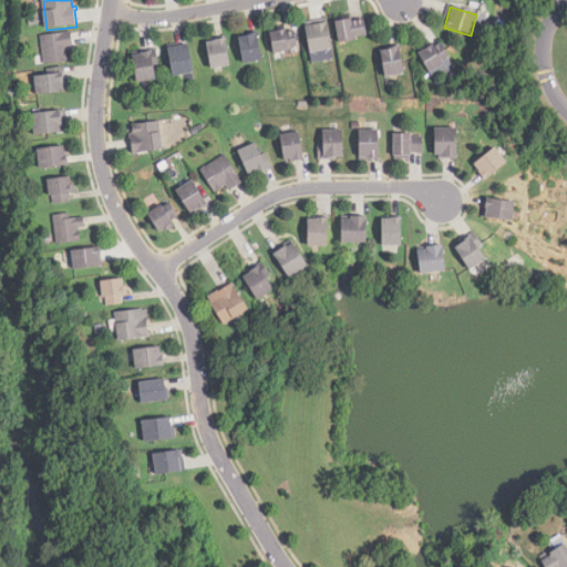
[(353,42),(339,44),(334,22),(350,19),(351,22),(362,20),(366,35),(353,38),(353,42)]
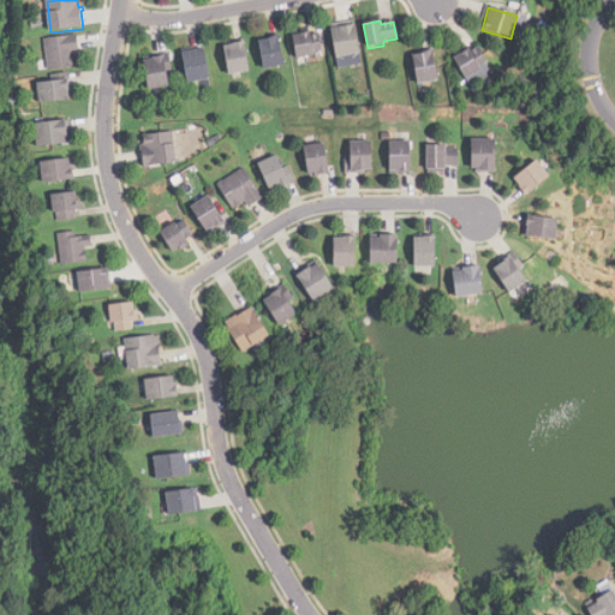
[(330,30),(353,25),(359,54),(335,58),(330,30)]
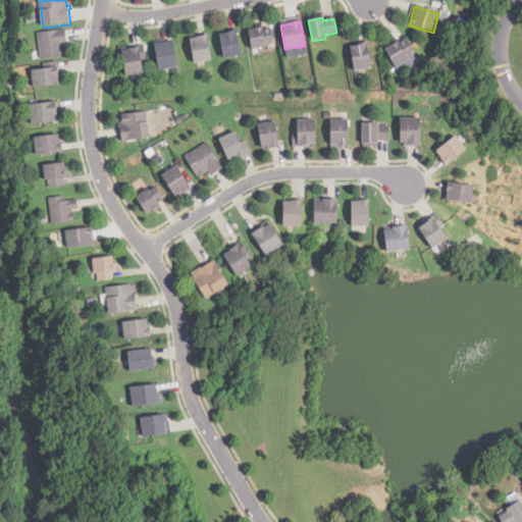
[(247,31),(261,28),(262,31),(270,30),(273,44),(266,45),(266,47),(251,50),(247,31)]
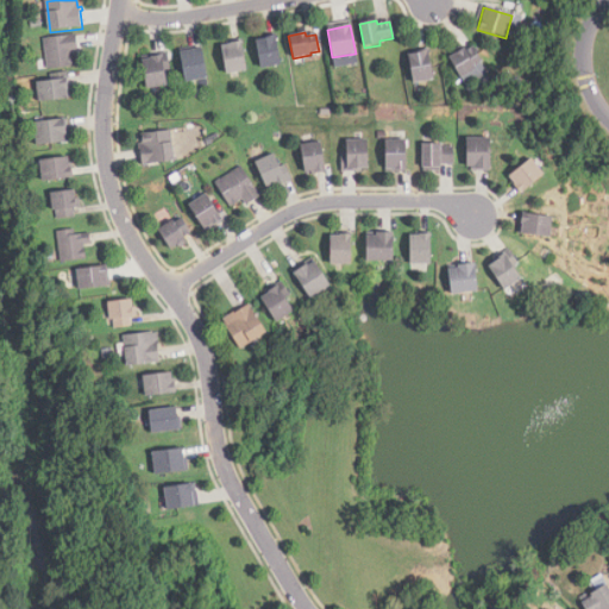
[(48,70),(44,39),(77,36),(79,52),(71,52),(74,67),(48,70)]
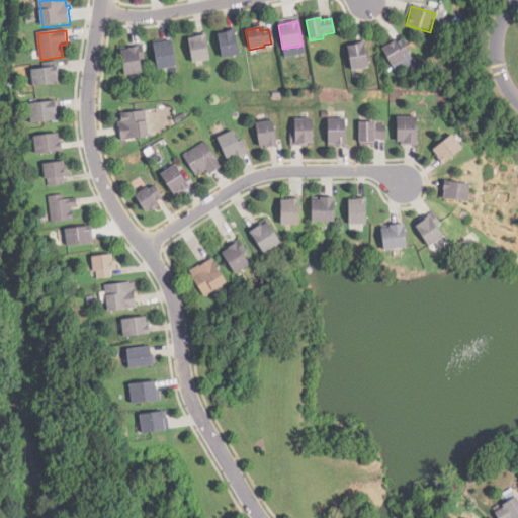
[(217,34),(234,31),(238,55),(221,58),(217,34)]
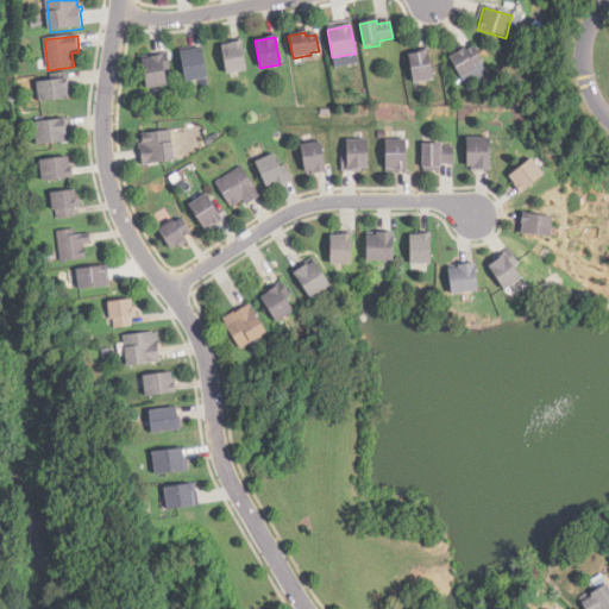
[(223,46),(243,43),(248,71),(227,75),(223,46)]
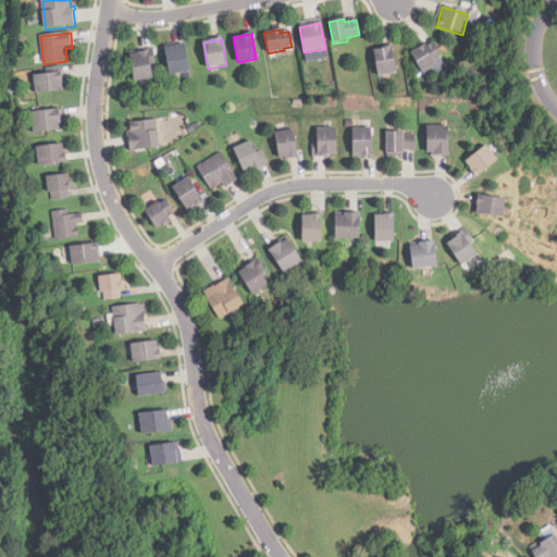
[(164,46),(168,73),(188,71),(185,44),(164,46)]
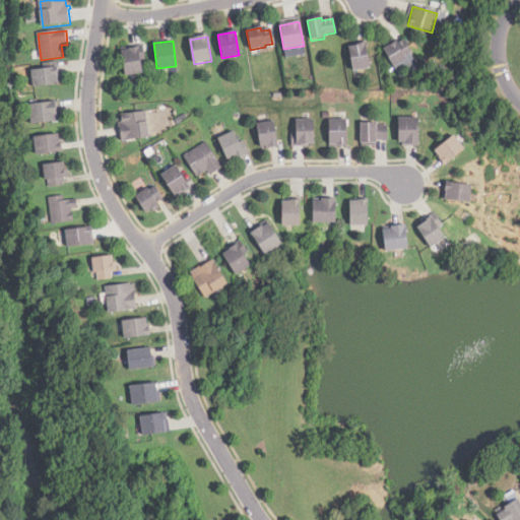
[(404,57),(405,60),(392,67),(382,50),(397,42),(398,44),(404,41),(410,53),(404,57)]
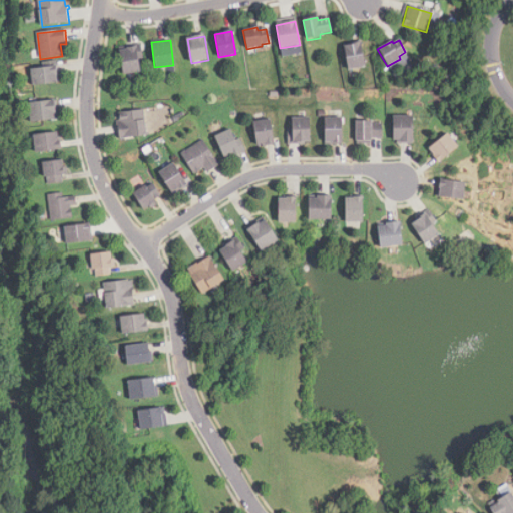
[(348,70),(343,47),(360,43),(364,67),(348,70)]
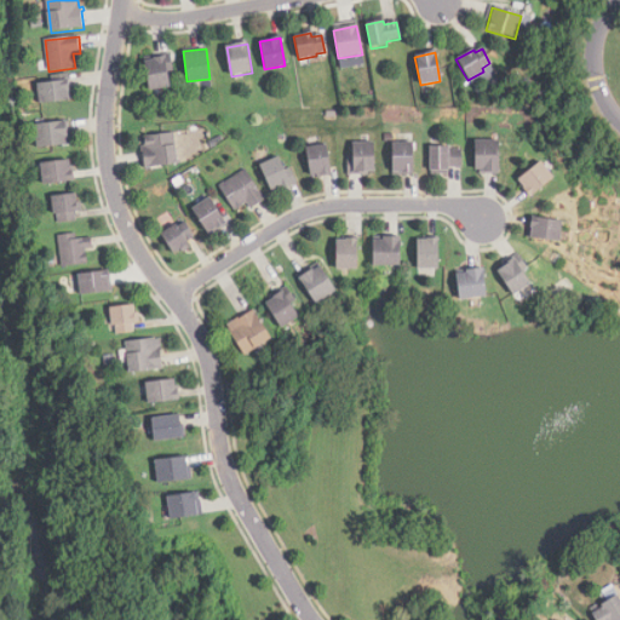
[(171,86),(151,89),(149,58),(172,57),(173,74),(170,74),(171,86)]
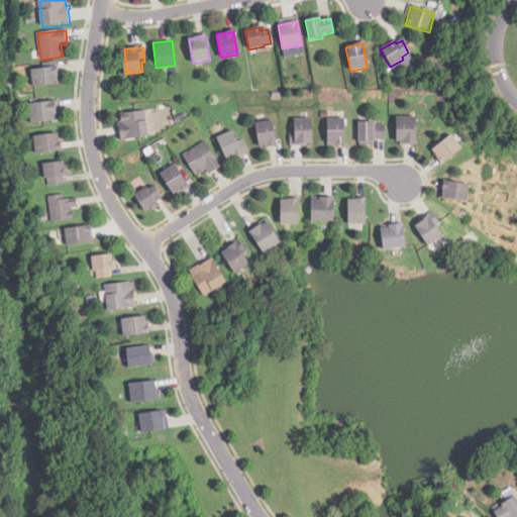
[(32,70),(44,69),(43,64),(58,62),(61,84),(34,87),(32,70)]
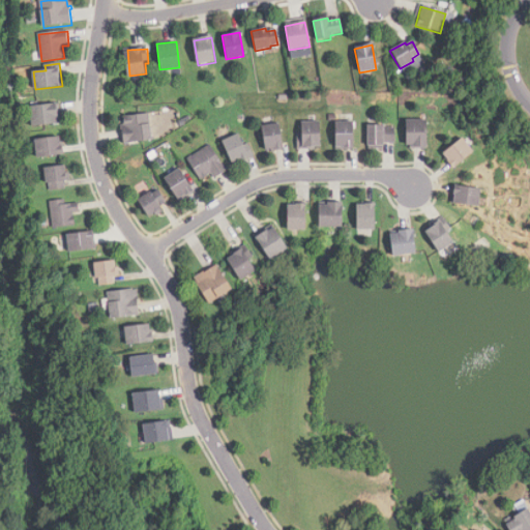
[(30,106),(58,102),(61,123),(33,126),(30,106)]
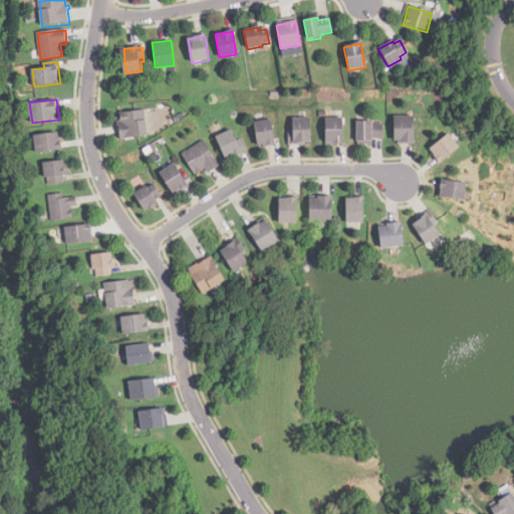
[(149,137),(121,140),(119,129),(117,129),(116,122),(120,122),(119,114),(146,111),(149,137)]
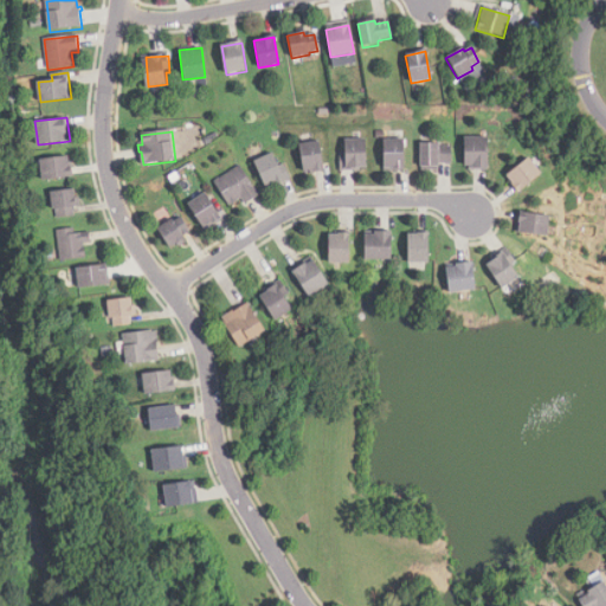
[(490,137),(490,171),(471,172),(471,167),(468,167),(468,139),(490,137)]
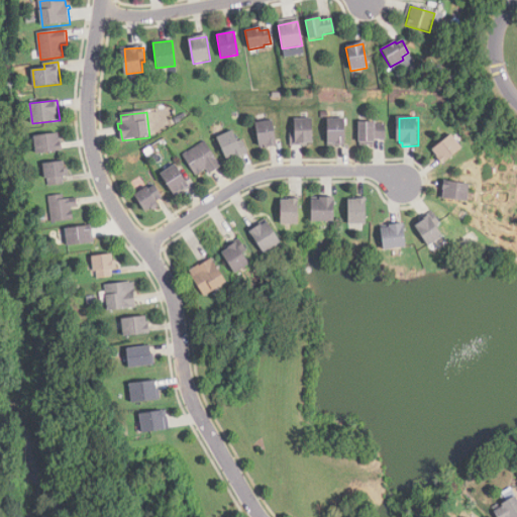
[(313,118),(314,144),(305,144),(305,145),(292,146),(291,132),(296,132),(296,119),(313,118)]
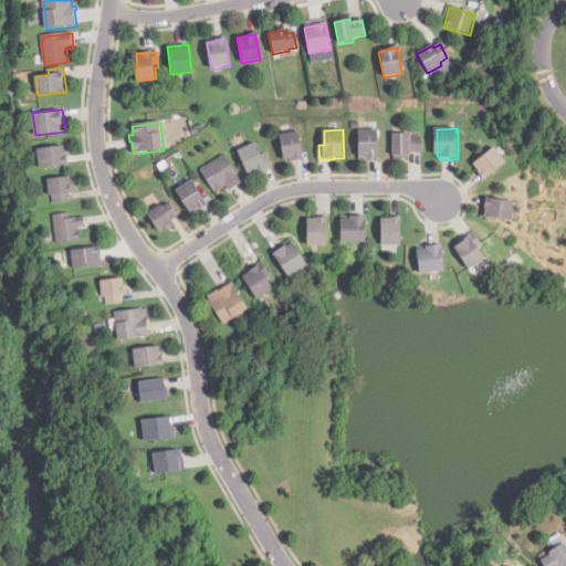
[(197,130),(200,137),(195,139),(191,133),(197,130)]
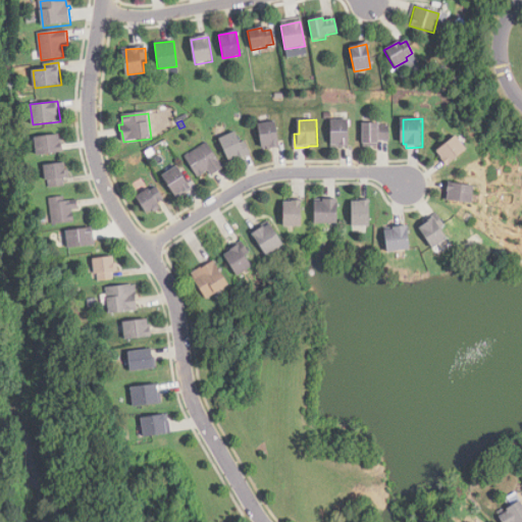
[(330,146),(329,122),(347,121),(348,146),(330,146)]
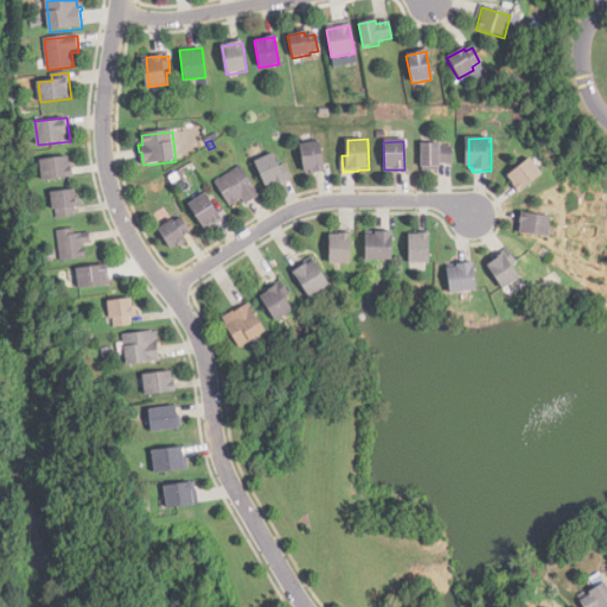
[(302,174),(299,146),(318,142),(323,171),(302,174)]
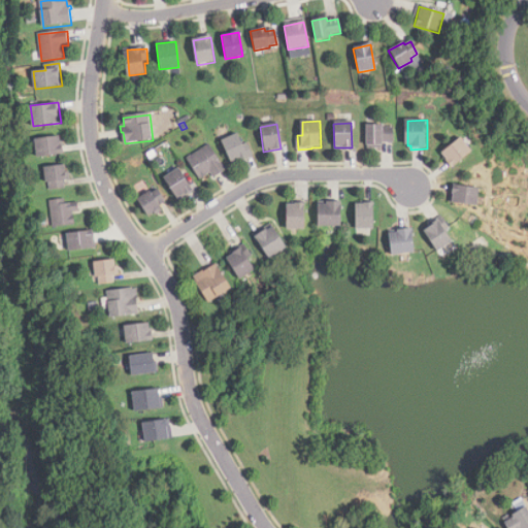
[(394,127),(394,142),(381,142),(381,146),(366,146),(366,125),(383,125),(383,127),(394,127)]
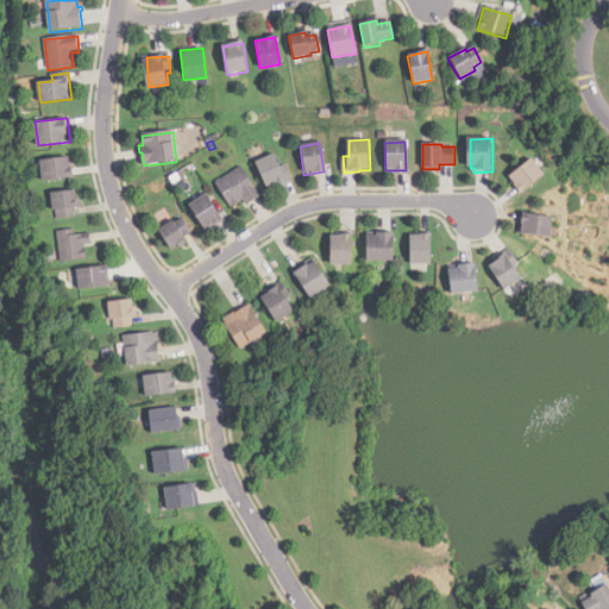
[(292,179),(269,190),(255,164),(272,155),(277,163),(282,161),(292,179)]
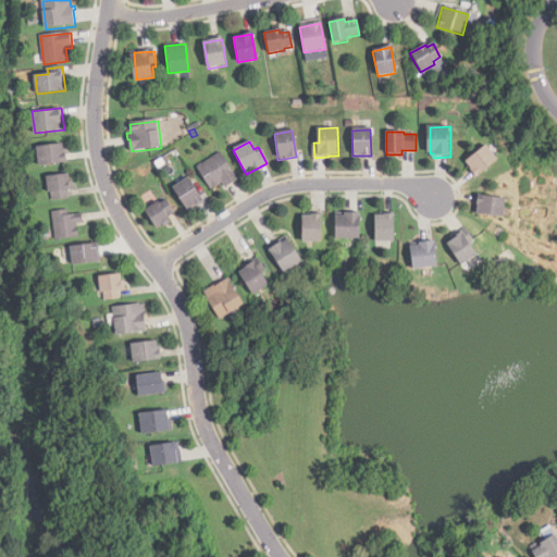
[(63,145),(64,153),(65,153),(66,163),(40,166),(38,148),(63,145)]
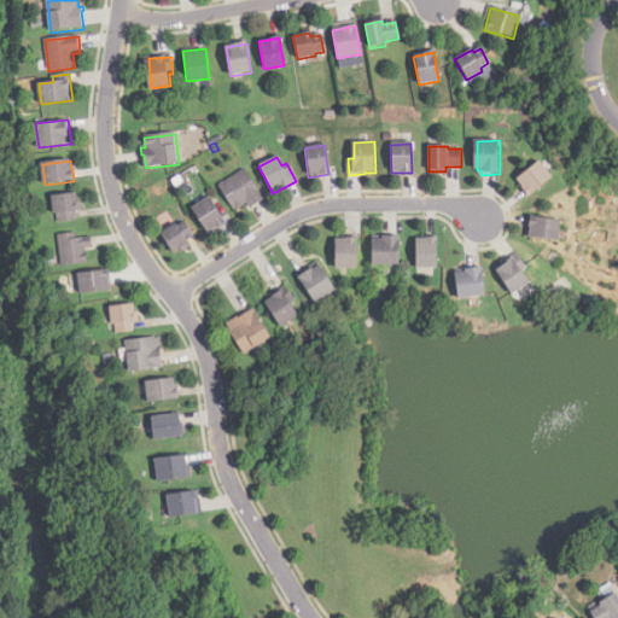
[(554,178),(529,198),(520,186),(522,185),(518,180),(542,162),(554,178)]
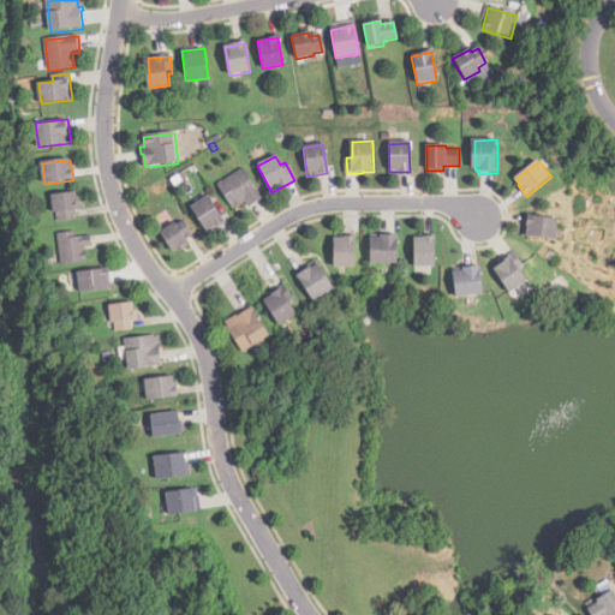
[(250,207),(246,201),(232,209),(218,185),(243,169),(262,199),(250,207)]
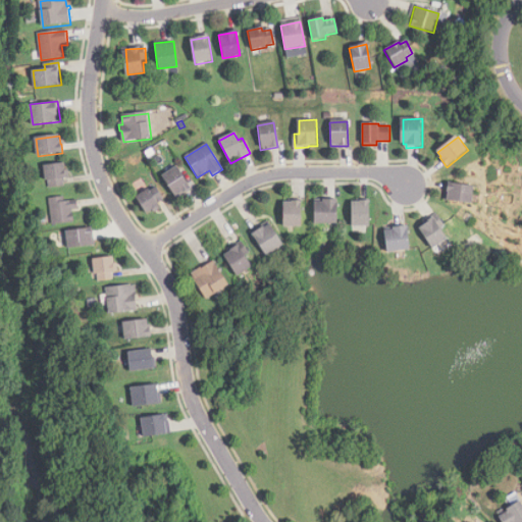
[(63,164),(65,178),(63,178),(64,187),(50,189),(48,180),(46,181),(44,166),(63,164)]
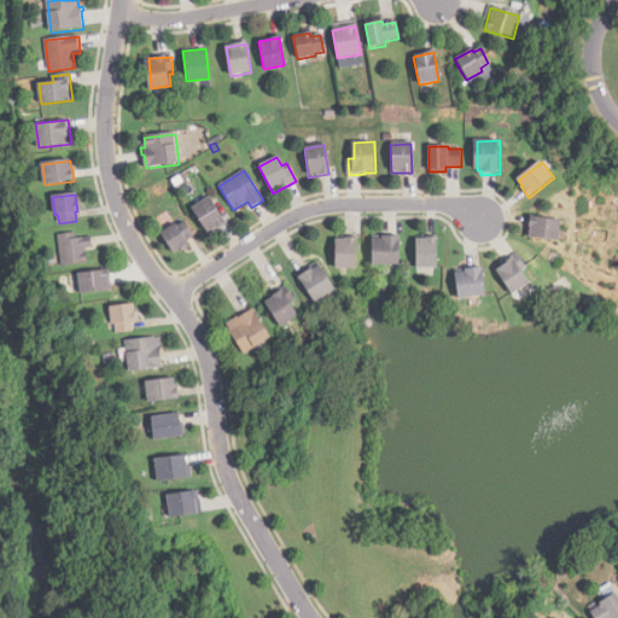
[(205,235),(191,210),(209,199),(223,223),(205,235)]
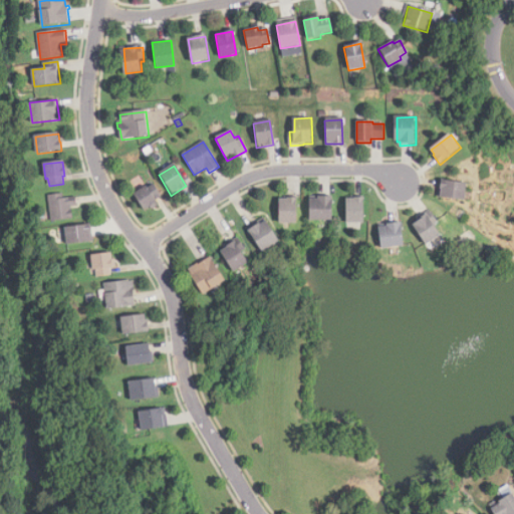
[(468,184),(466,202),(440,198),(443,180),(468,184)]
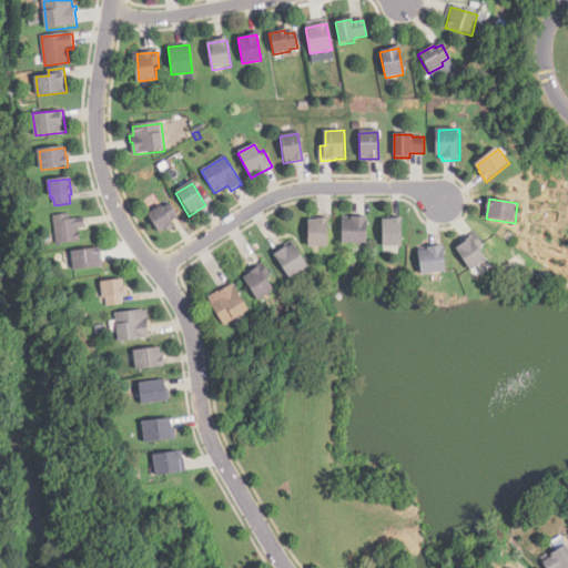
[(171,222),(172,224),(156,234),(145,216),(161,206),(162,209),(170,204),(178,216),(171,222)]
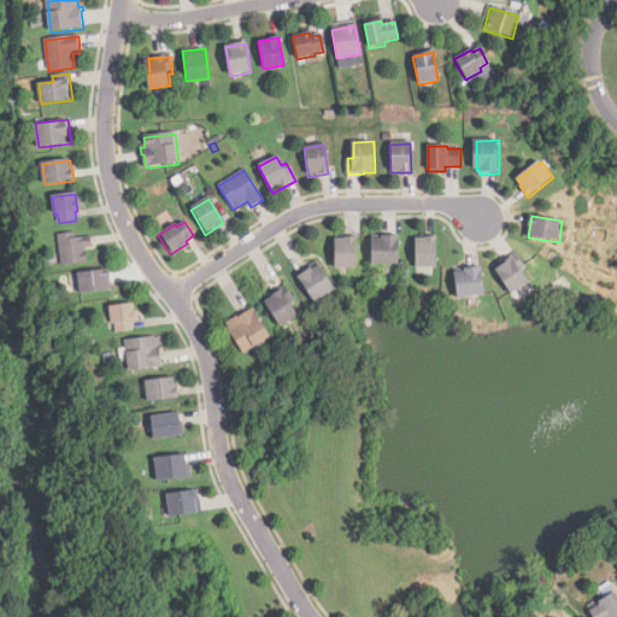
[(83,265),(58,266),(57,235),(75,233),(75,236),(89,235),(90,248),(82,248),(83,265)]
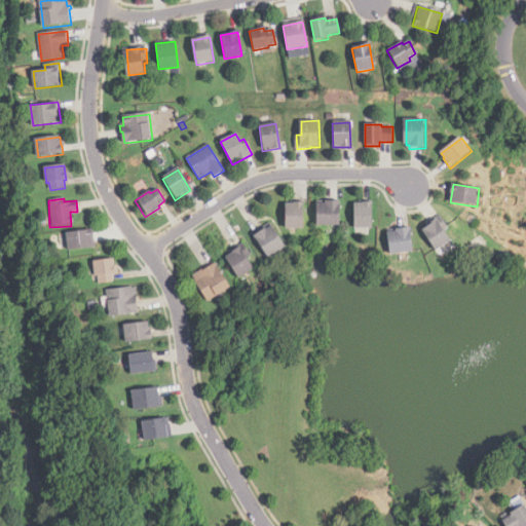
[(341,201),(341,225),(318,226),(318,204),(327,204),(327,201),(341,201)]
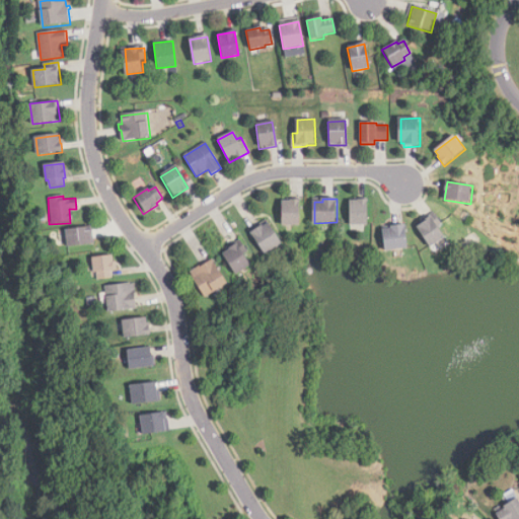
[(301,200),(300,226),(283,226),(283,201),(291,202),(291,200),(301,200)]
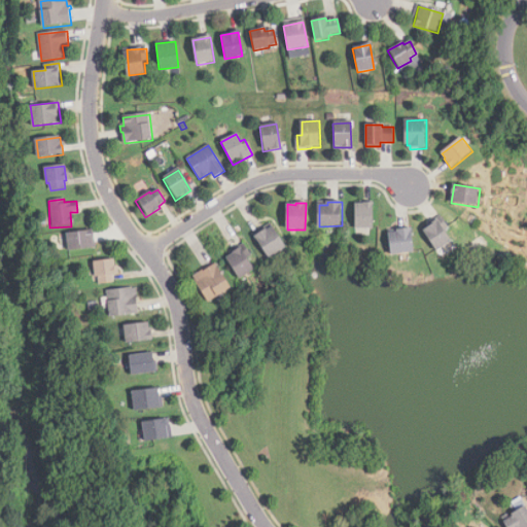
[(374,203),(375,230),(357,231),(356,205),(365,205),(365,203),(374,203)]
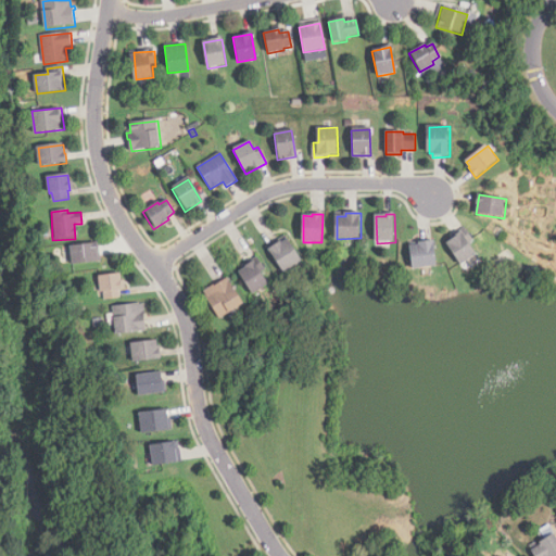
[(462,265),(449,243),(459,237),(458,236),(464,232),(478,255),(462,265)]
